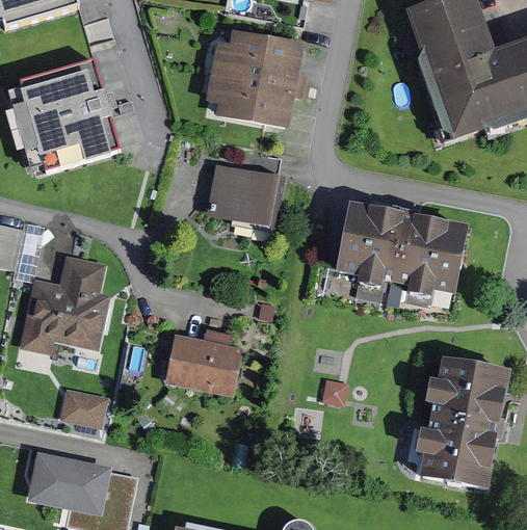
[(0,30),(74,9),(72,0),(0,0),(0,30)]
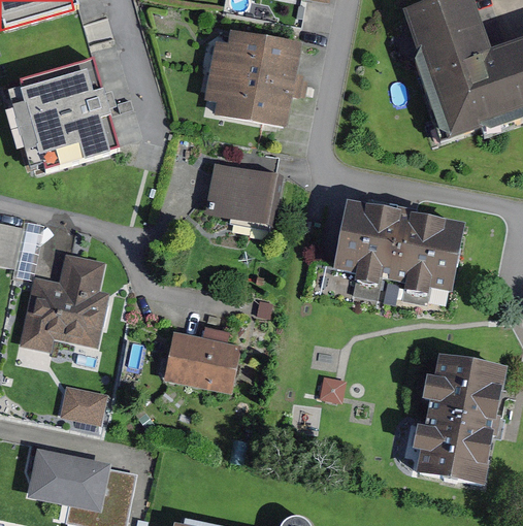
[(522,48),(485,61),(464,0),(447,0),(402,14),(443,136),(522,109),(522,48)]
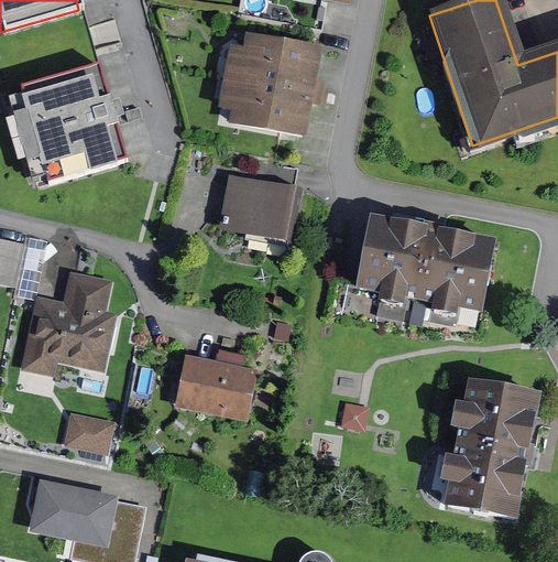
[(332,52),(254,33),(232,120),(312,139),(332,52)]
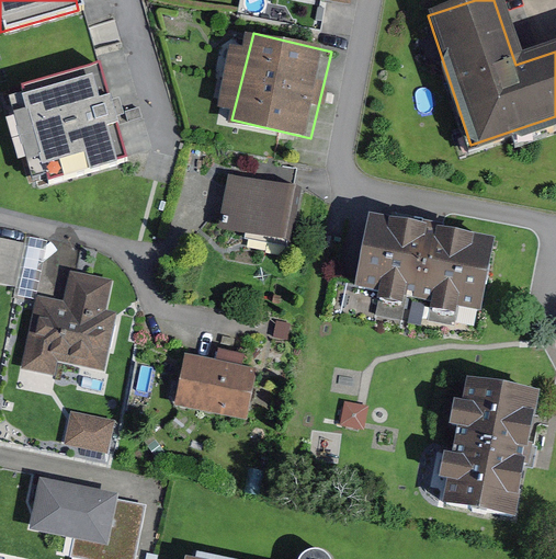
[(122,164),(94,66),(0,92),(0,97),(26,191),(122,164)]
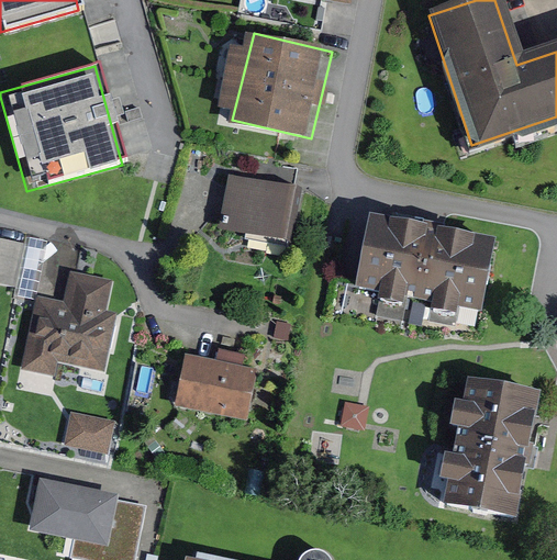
[(305,190),(230,176),(221,225),(296,239),(305,190)]
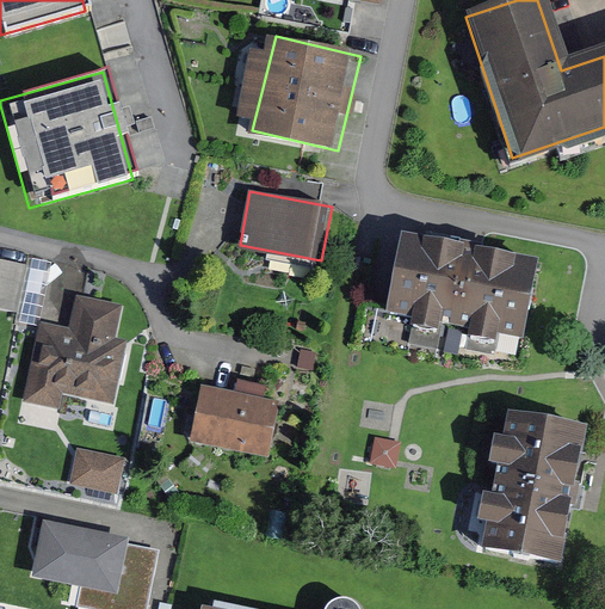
[(531,265),(400,240),(384,323),(514,348),(531,265)]
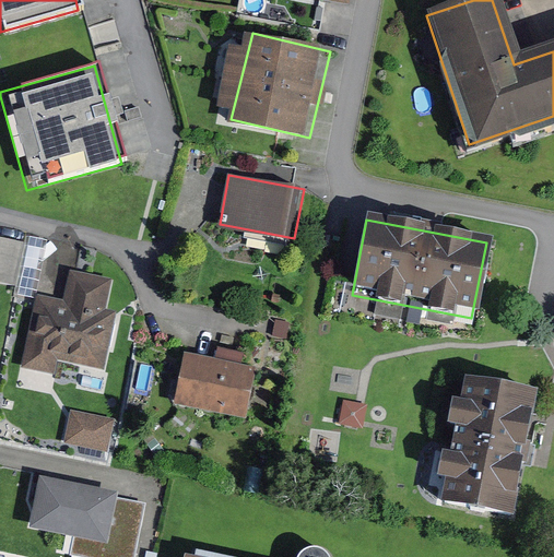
[(0,271),(32,280),(42,238),(0,226),(0,271)]
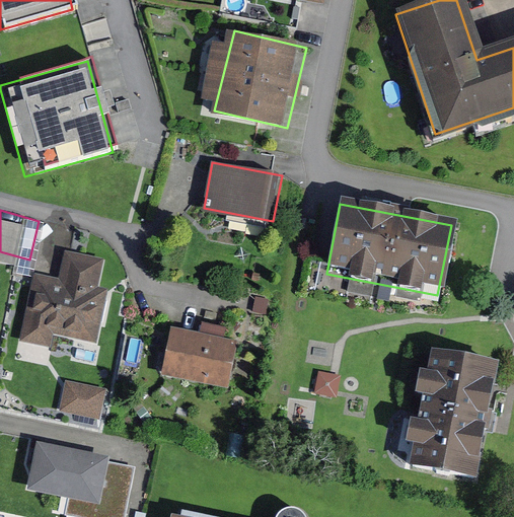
[(58,276),(33,271),(19,339),(51,346),(53,333),(96,342),(107,287),(97,285),(103,256),(64,248),(58,276)]
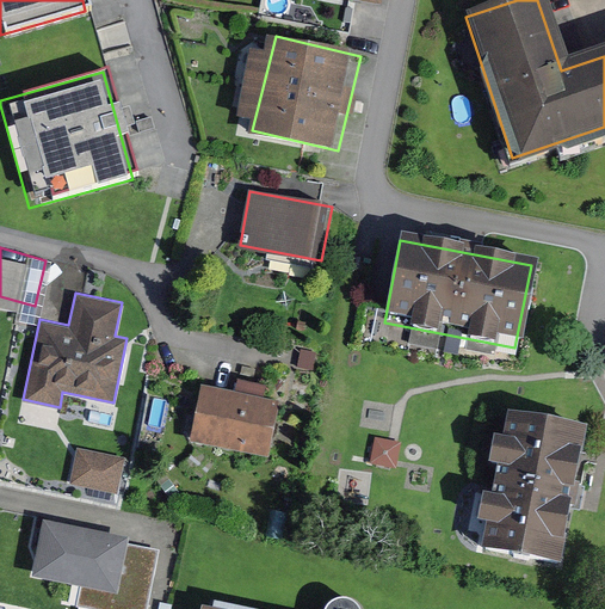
[(269,401),(198,387),(189,436),(259,449),(269,401)]
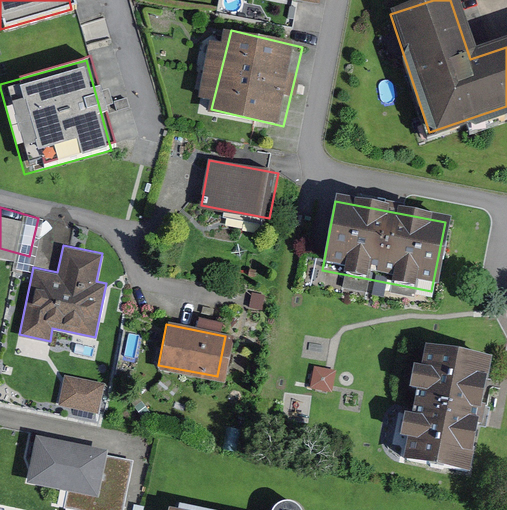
[(488,361),(427,348),(403,462),(464,474),(488,361)]
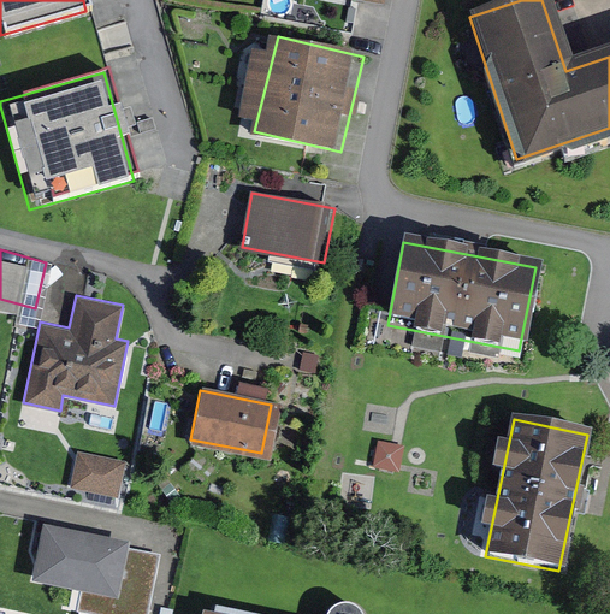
[(117,464),(73,454),(66,484),(111,494),(117,464)]
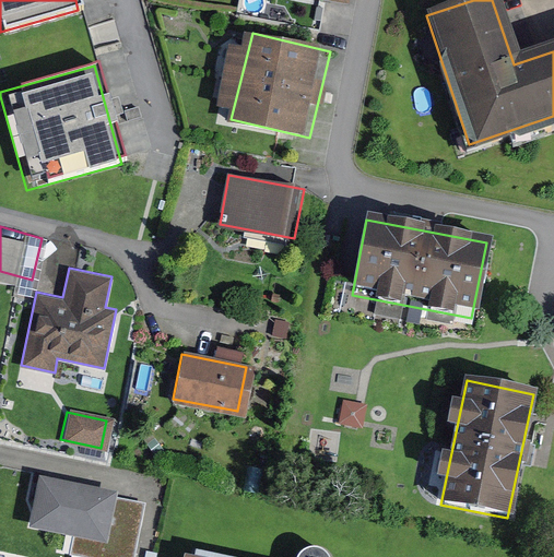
[(37,475),(27,528),(72,536),(105,543),(115,495),(115,490),(37,475)]
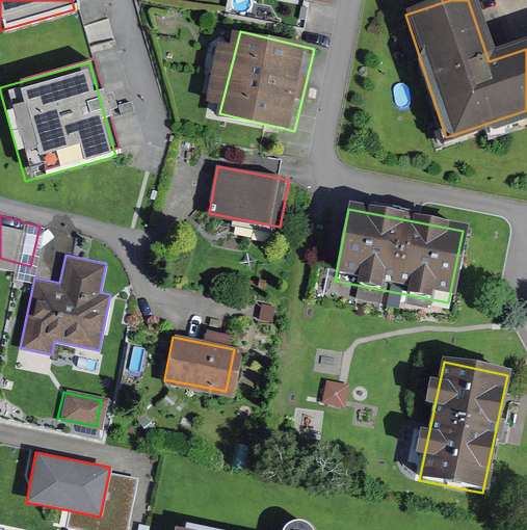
[(127,529),(138,477),(109,471),(100,517),(69,510),(66,527),(80,529),(127,529)]
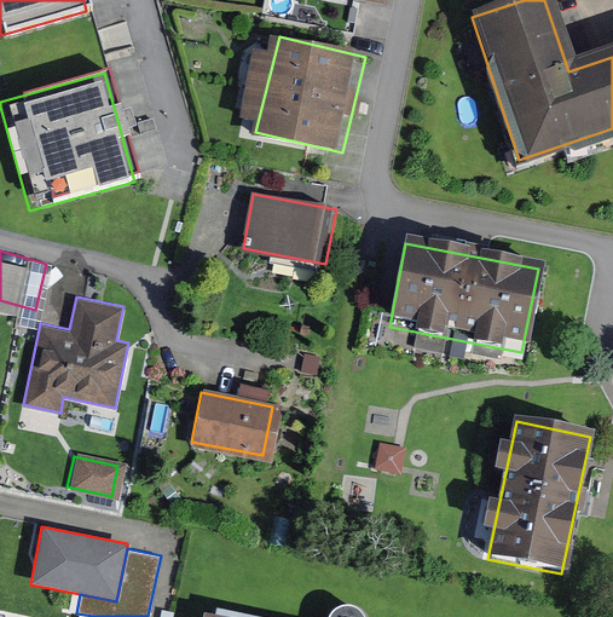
[(329,616),(328,616),(360,616),(358,612),(354,609),(348,606),(342,606),(336,609),(331,612),(329,616)]
